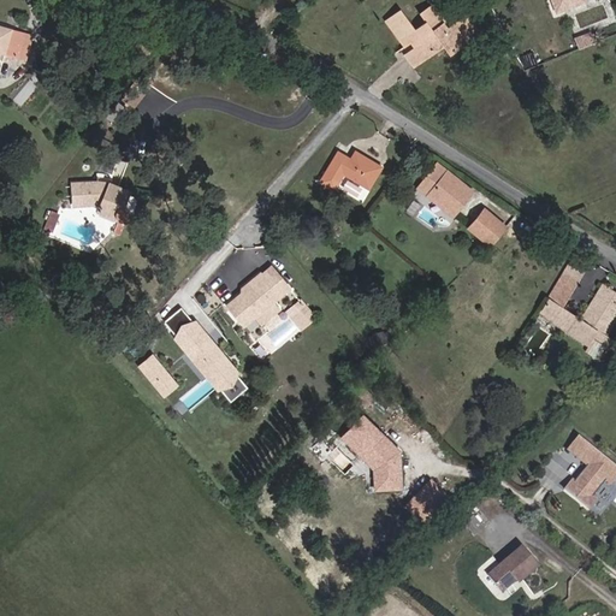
[(552,0),(557,12),(584,1),(582,0),(552,0)]
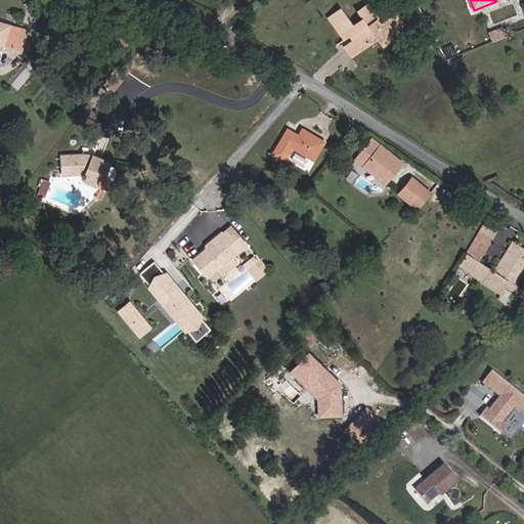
[(382,45),(397,35),(386,20),(378,27),(374,23),(379,18),(367,4),(357,12),(362,19),(352,26),(340,9),(330,16),(345,39),(350,36),(353,40),(344,47),(351,57),(370,44),(368,41),(376,36),(377,39),(382,45)]
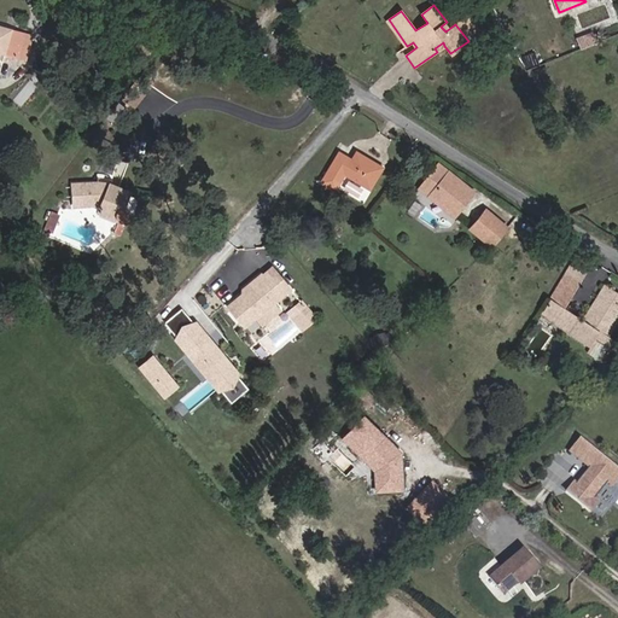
[(468,41),(479,33),(467,16),(455,24),(468,41)]
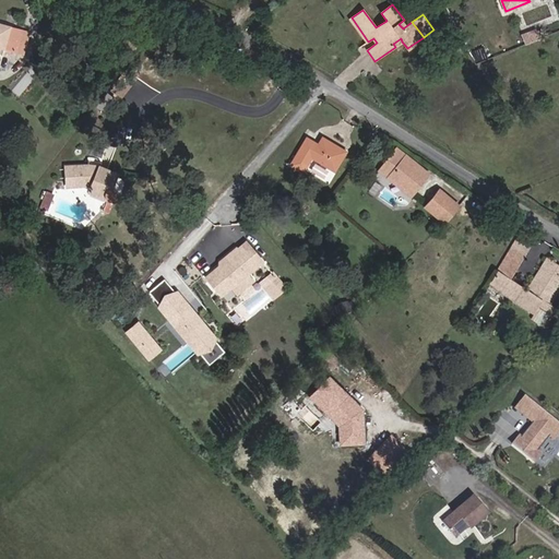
[(366,43),(368,42),(352,18),(348,20),(366,43)]
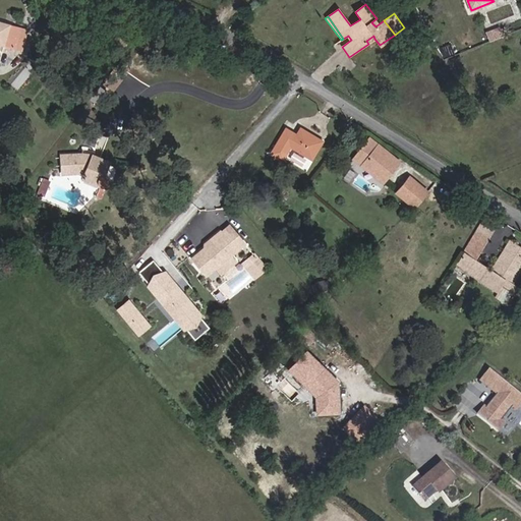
[(0,44),(3,45),(8,26),(0,23),(0,44)]
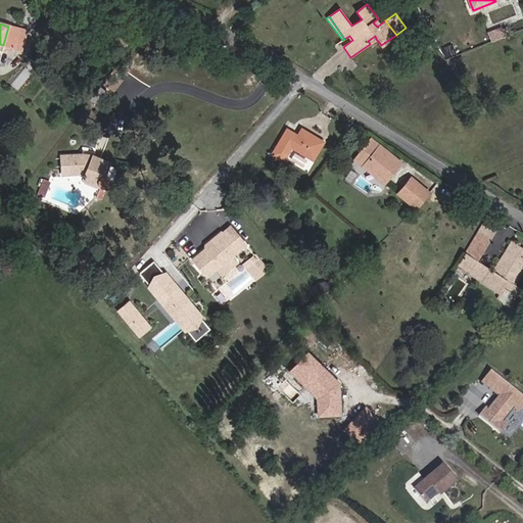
[(20,30),(8,27),(3,45),(15,48),(20,30)]
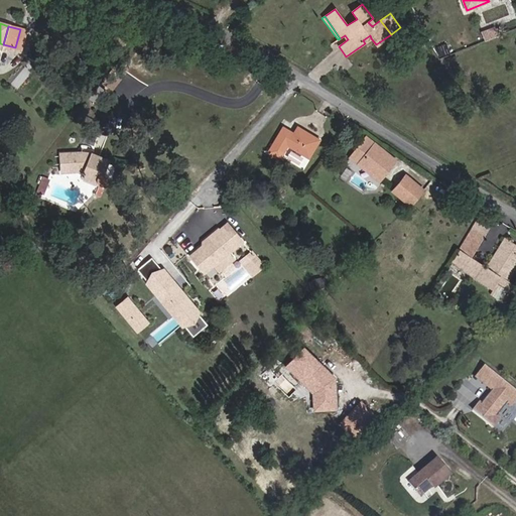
[(112,41),(122,49),(131,38),(121,29),(112,41)]
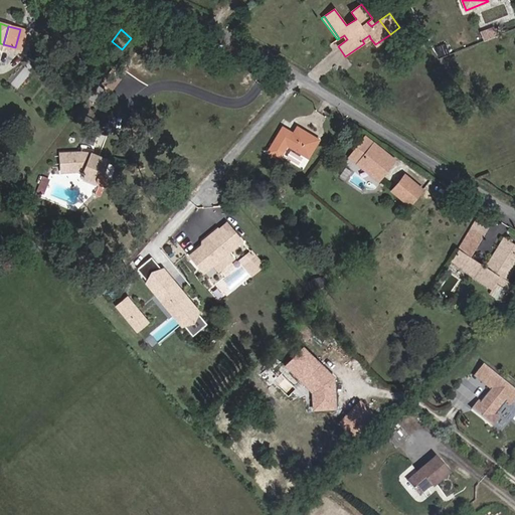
[(90,99),(98,105),(105,96),(98,90),(90,99)]
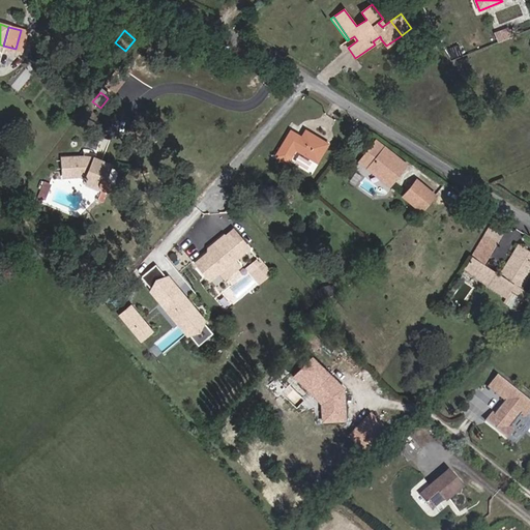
[(295,149),(317,162),(327,144),(305,131),(301,138),(300,141),(288,134),(275,156),(286,163),(295,149)]
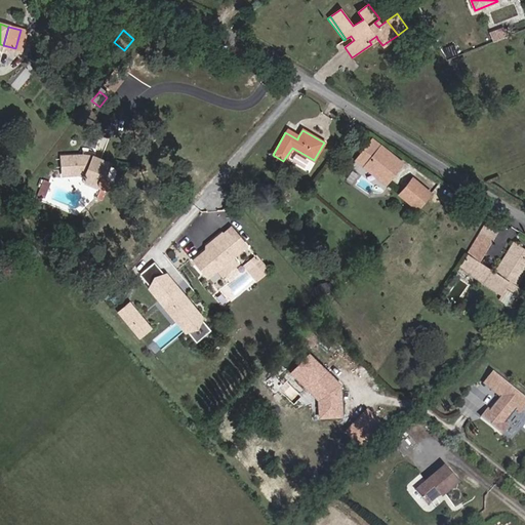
[(297,139),(298,136),(287,130),(285,132),(297,139)]
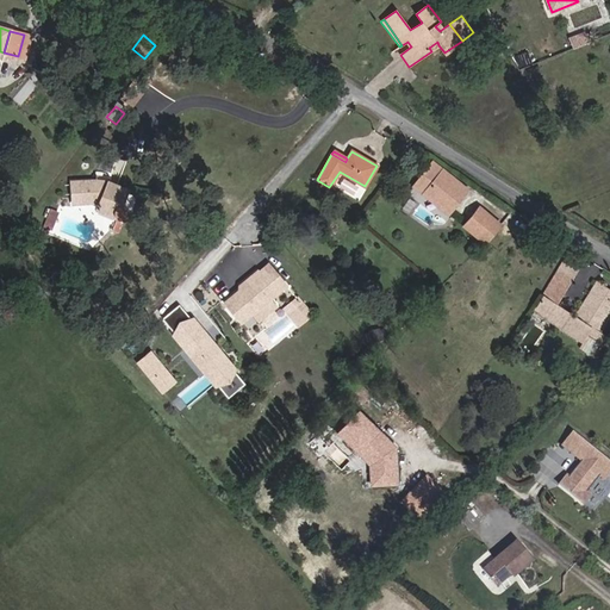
[(448,213),(467,191),(434,163),(410,192),(419,199),(424,193),(448,213)]
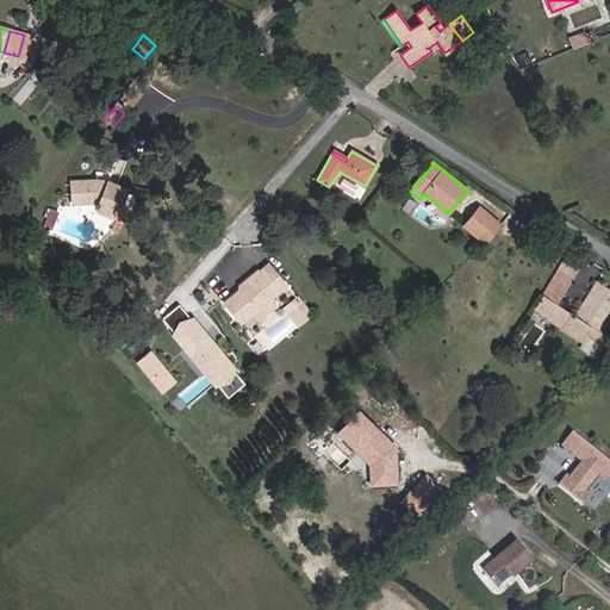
[(128,207),(122,204),(129,190),(107,181),(109,178),(98,175),(98,180),(70,181),(73,205),(99,204),(95,210),(120,219),(126,218),(130,212),(128,207)]
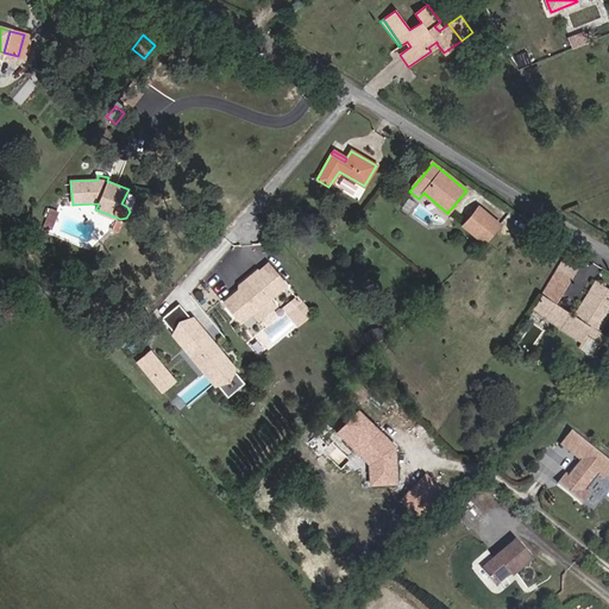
[(493,251),(509,231),(478,206),(456,233),(477,251),(484,243),(493,251)]
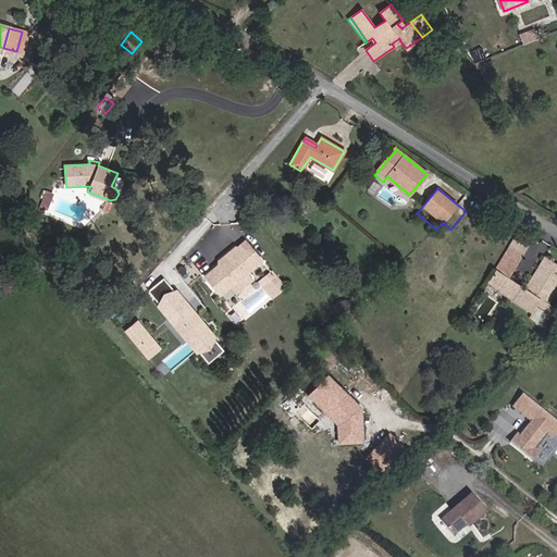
[(39,207),(47,210),(54,194),(46,190),(39,207)]
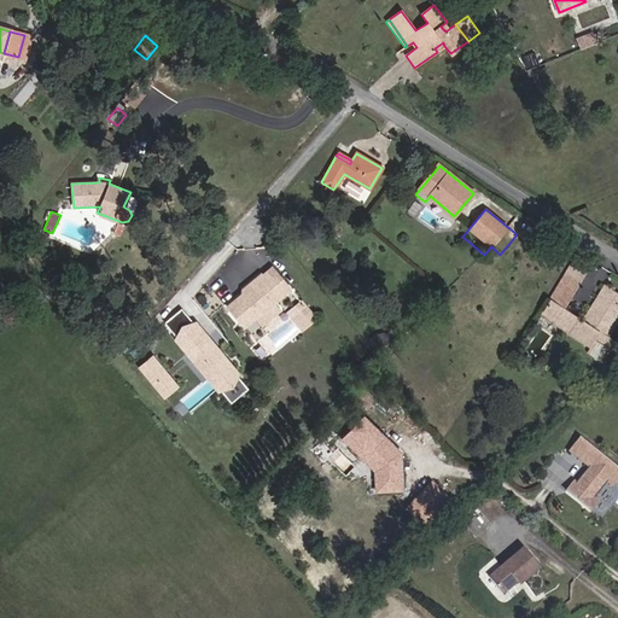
[(112,233),(120,237),(123,226),(116,223),(112,233)]
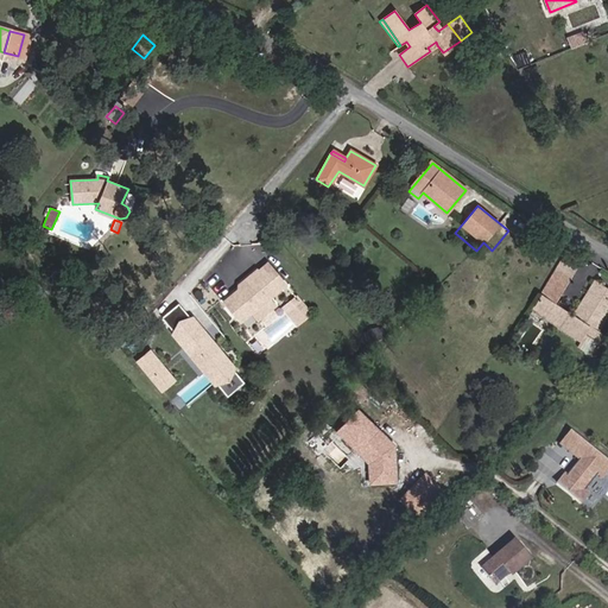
[(572,271),(574,272),(580,260),(568,253),(562,265),(563,265),(572,271)]
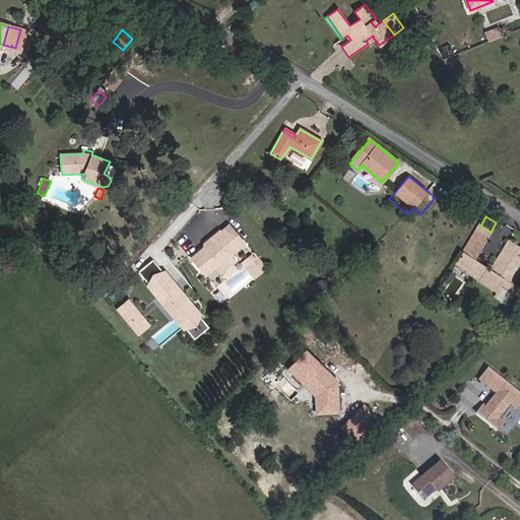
[(229,254),(243,242),(228,223),(219,231),(218,230),(212,235),(213,238),(209,241),(207,239),(203,243),(205,245),(190,257),(204,274),(214,266),(229,254)]
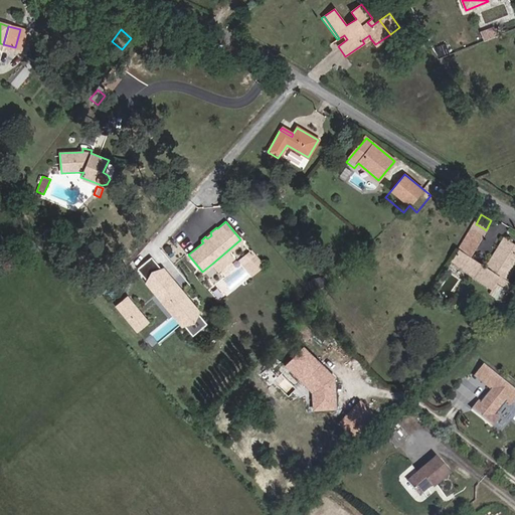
[(460,252),(468,258),(485,229),(477,224),(460,252)]
